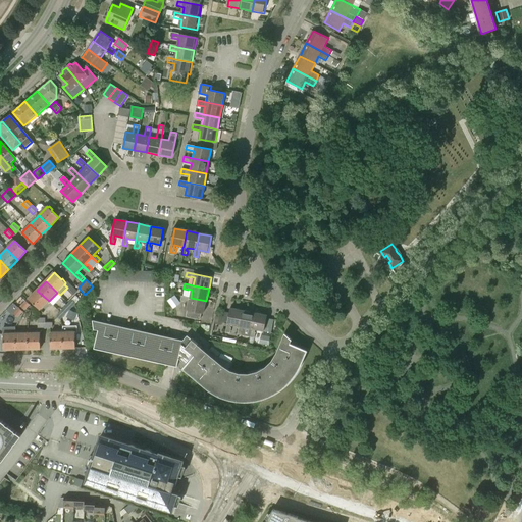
[(40,310),(49,301),(37,291),(29,299),(40,310)]
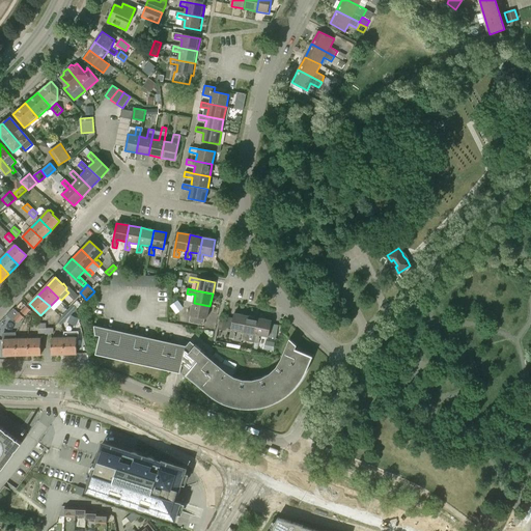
[(189,306),(193,307),(191,315),(190,315),(189,323),(203,326),(204,318),(207,318),(210,306),(194,303),(194,302),(185,301),(184,306),(189,307),(189,306)]
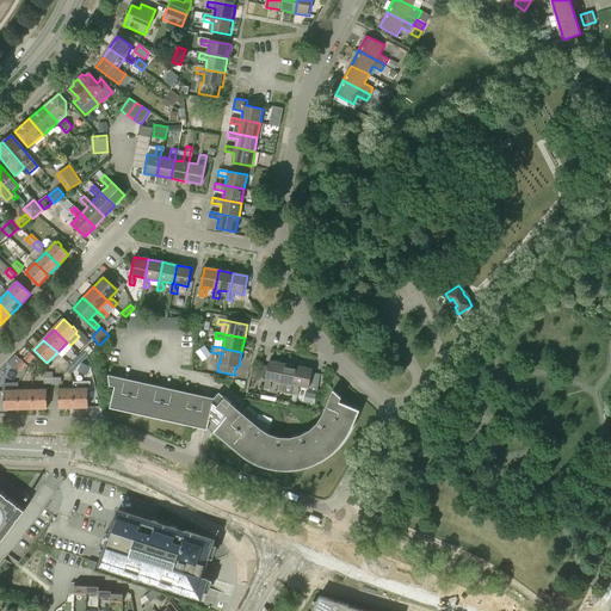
[(204,347),(196,352),(203,362),(211,356),(204,347)]
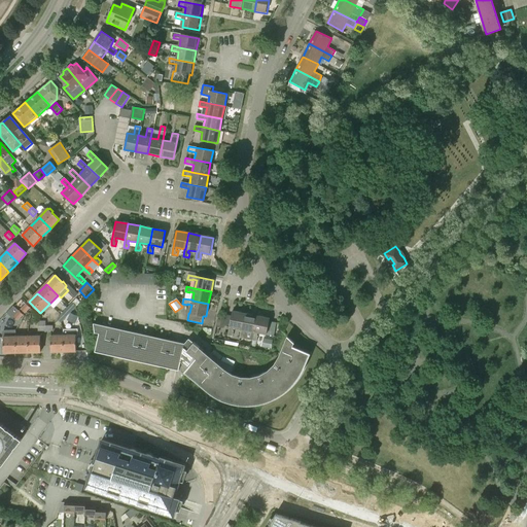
[(67,307),(72,311),(76,307),(77,306),(72,302),(67,307)]
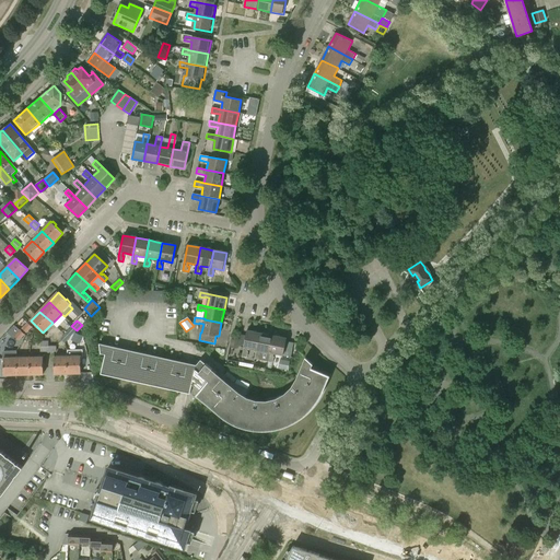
[(32,327),(27,323),(22,329),(26,334),(32,327)]
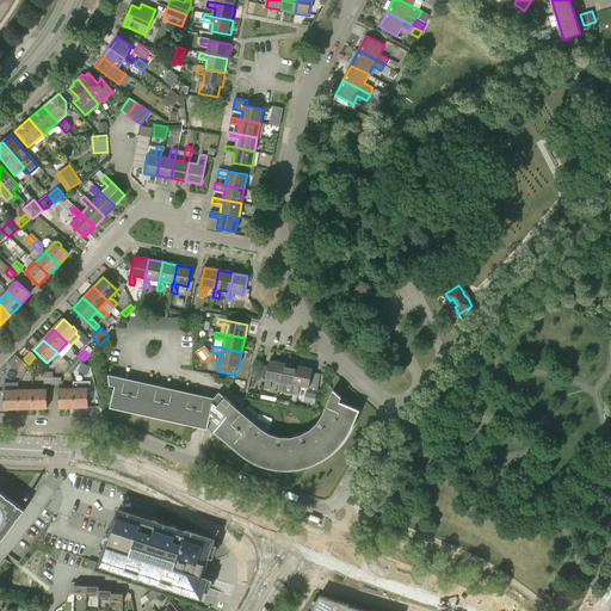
[(78,356),(72,363),(76,368),(84,360),(78,356)]
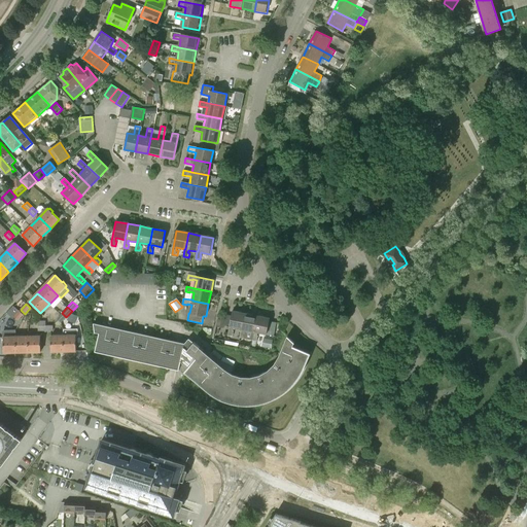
[(19,321),(24,315),(20,311),(14,316),(19,321)]
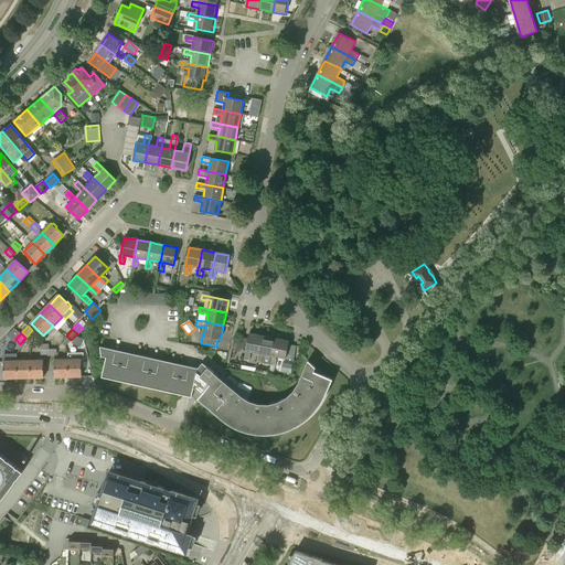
[(249,352),(251,352),(259,354),(263,337),(251,334),(246,352),(245,360),(249,361),(251,355),(249,355),(249,352)]
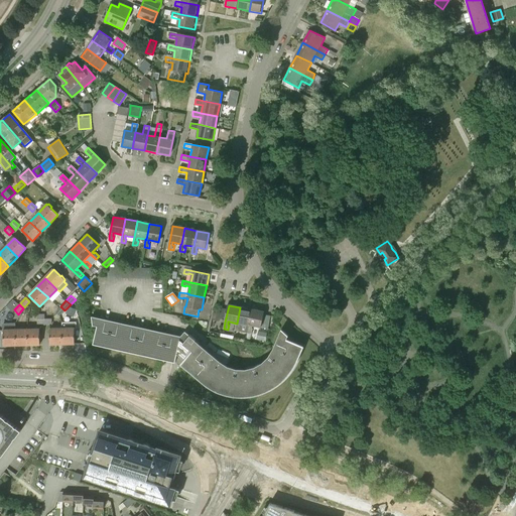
[(60,306),(59,307),(55,311),(56,312),(59,315),(65,310),(60,306)]
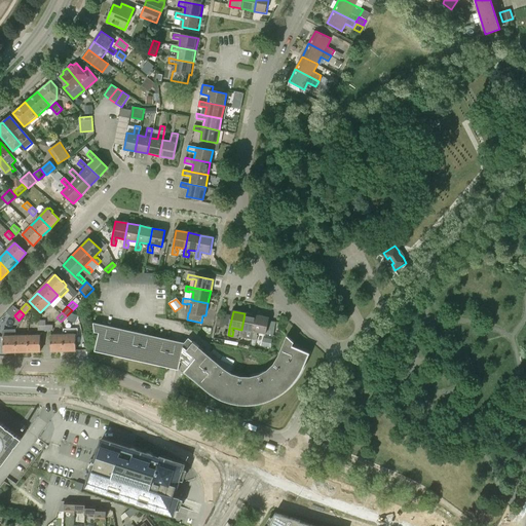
[(254,332),(257,316),(245,313),(241,330),(239,337),(245,338),(246,333),(245,333),(245,331),(254,332)]
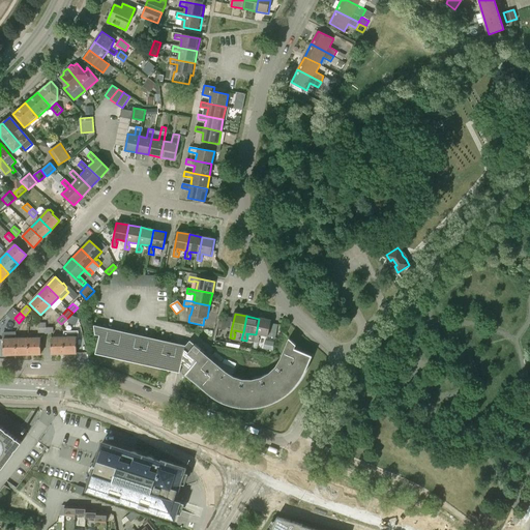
[(271,321),(259,319),(256,334),(254,342),(259,343),(260,337),(258,337),(259,335),(268,337),(271,321)]
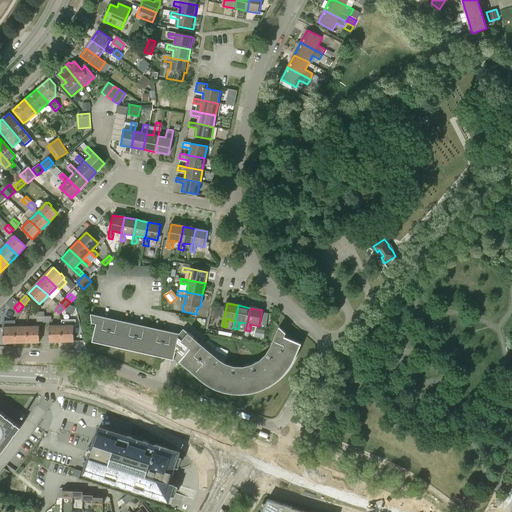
[(211,310),(210,317),(217,319),(218,311),(211,310)]
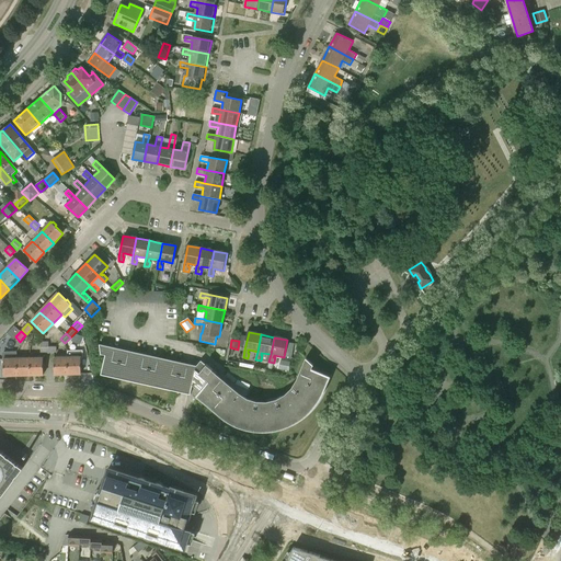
[(184,380),(186,368),(107,350),(101,375),(179,392),(182,379),(184,380)]
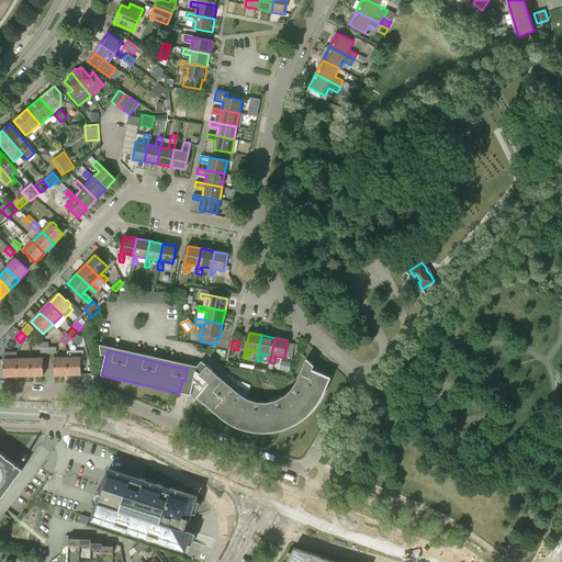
[(82,363),(82,359),(81,359),(80,358),(80,351),(67,351),(67,358),(68,374),(81,374),(81,363),(82,363)]
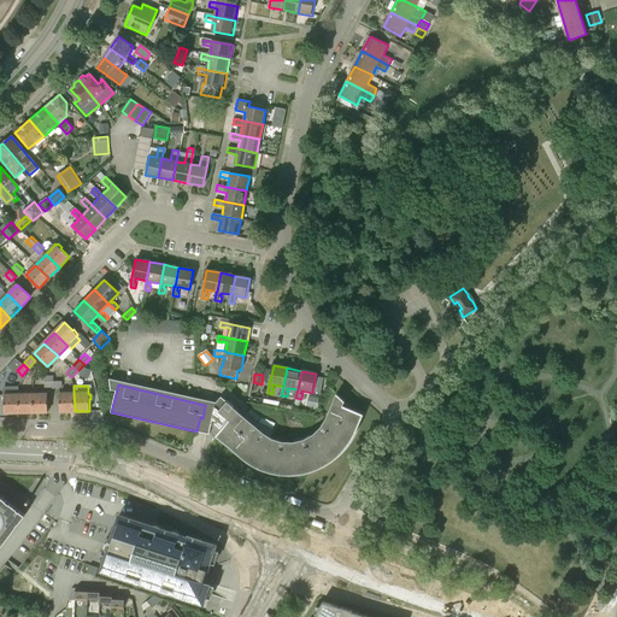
[(18,394),(18,388),(1,388),(3,400),(4,400),(4,413),(18,412),(18,394)]
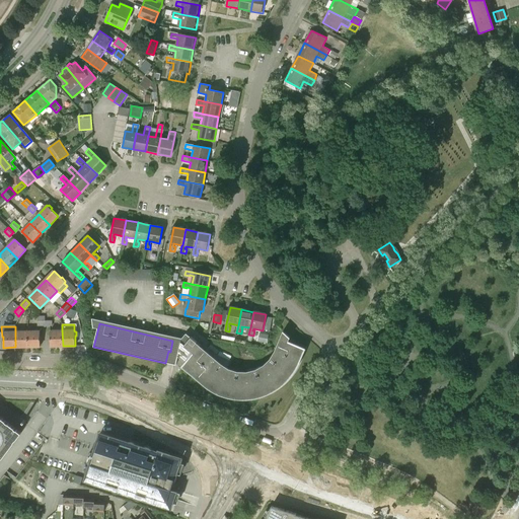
[(40,347),(40,330),(27,331),(27,347),(40,347)]
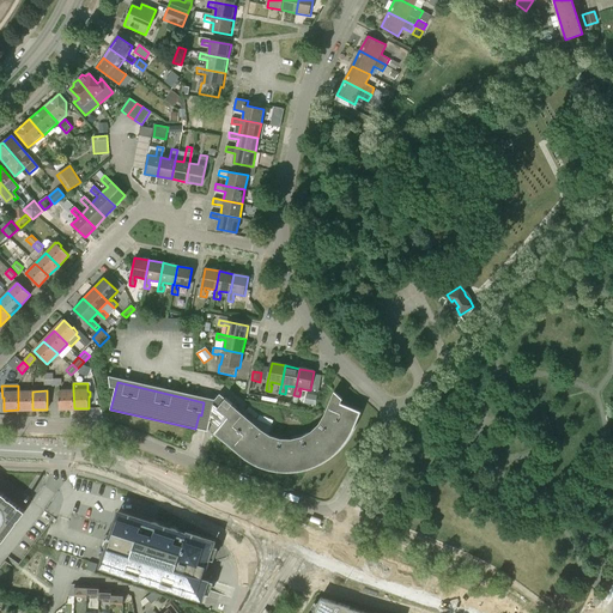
[(59,390),(59,410),(74,408),(73,390),(59,390)]
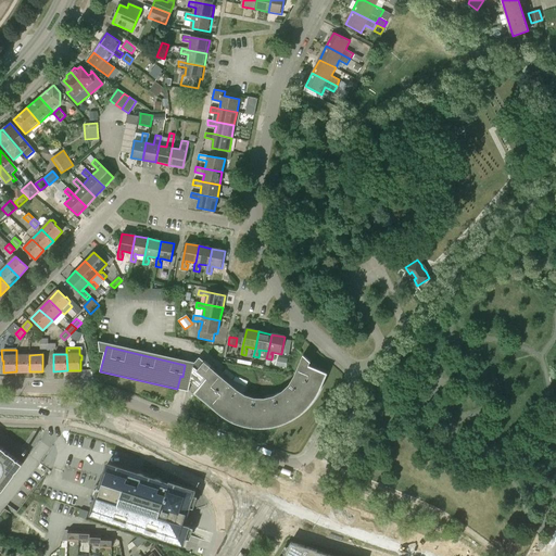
[(16,355),(16,371),(29,371),(29,355),(16,355)]
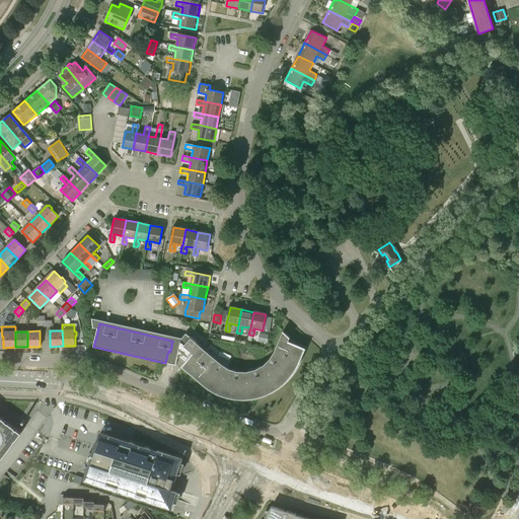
[(298,365),(299,362),(305,349),(283,340),(278,353),(273,361),(266,368),(256,373),(247,375),(237,375),(227,372),(219,367),(212,361),(198,349),(200,346),(195,342),(195,341),(191,338),(186,334),(181,339),(180,343),(177,356),(181,359),(186,363),(181,366),(205,385),(206,386),(208,388),(212,390),(215,392),(217,393),(220,394),(223,395),(227,397),(231,397),(233,398),(236,398),(240,399),(245,399),(247,398),(249,398),(253,398),(258,397),(261,396),(264,395),(266,394),(268,393),(270,393),(273,391),(276,389),(279,387),(281,386),(283,384),(286,381),(289,378),(291,376),(292,374),(293,372),(294,371),(295,369),(297,367),(298,365)]
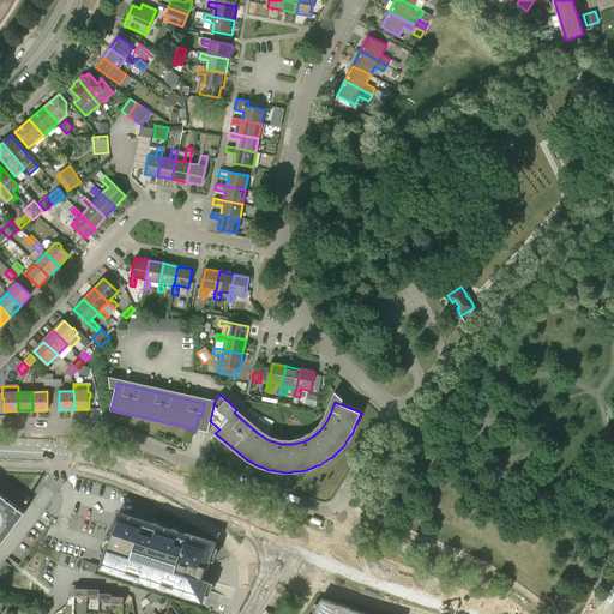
[(315,407),(318,397),(307,395),(305,404),(315,407)]
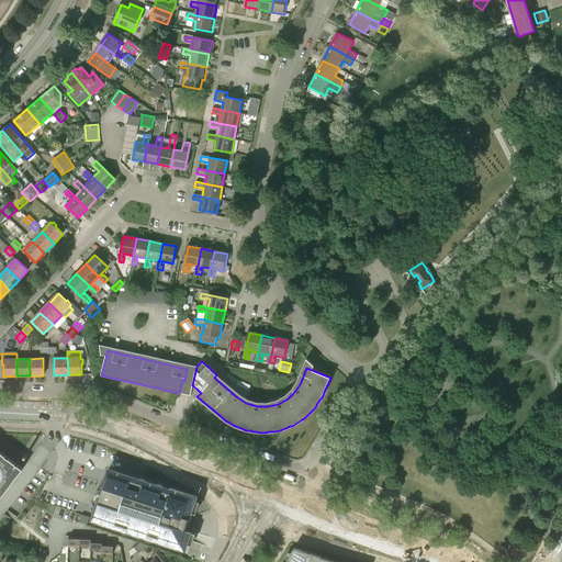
[(182,380),(179,393),(186,394),(197,396),(201,393),(197,389),(192,385),(195,371),(191,370),(187,369),(184,381),(182,380)]
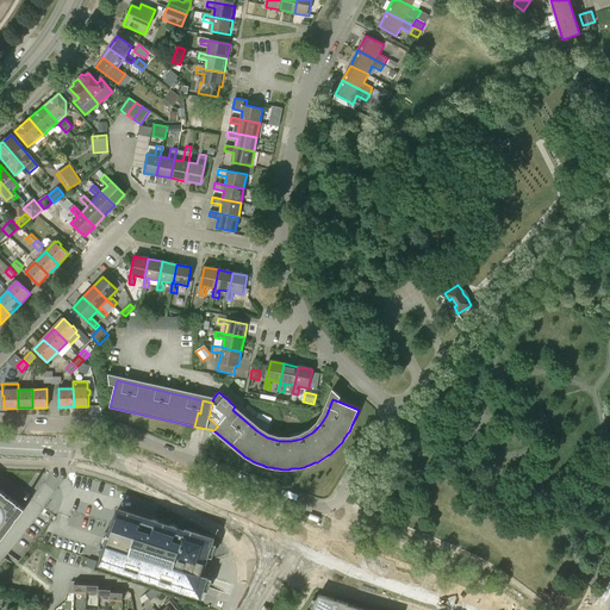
[(0,541),(32,499),(2,477),(0,479),(0,541)]
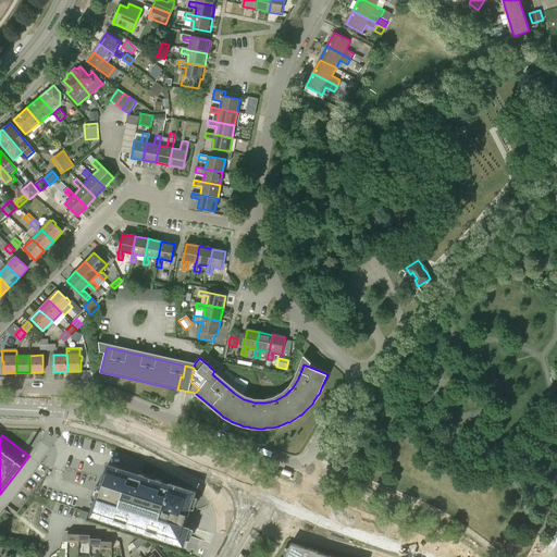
[(183,524),(193,493),(165,483),(151,479),(148,478),(108,465),(102,480),(91,514),(90,516),(184,545),(189,527),(183,524)]
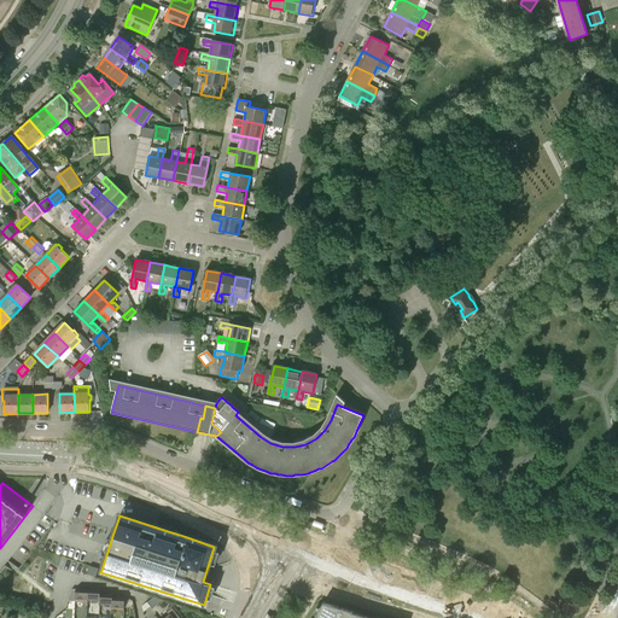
[(87,602),(88,589),(75,588),(75,601),(87,602)]
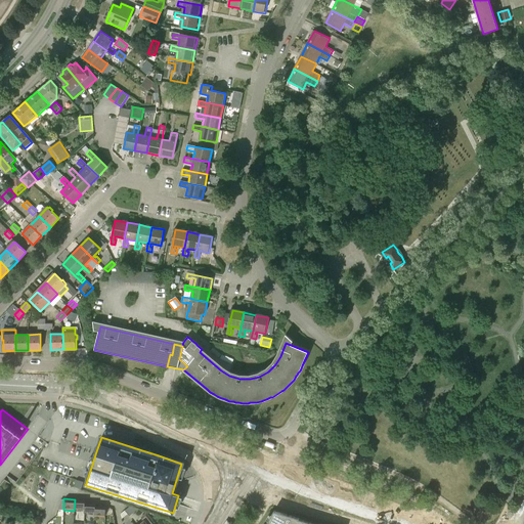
[(75,499),(74,511),(80,511),(80,513),(84,514),(85,503),(85,499),(75,499)]
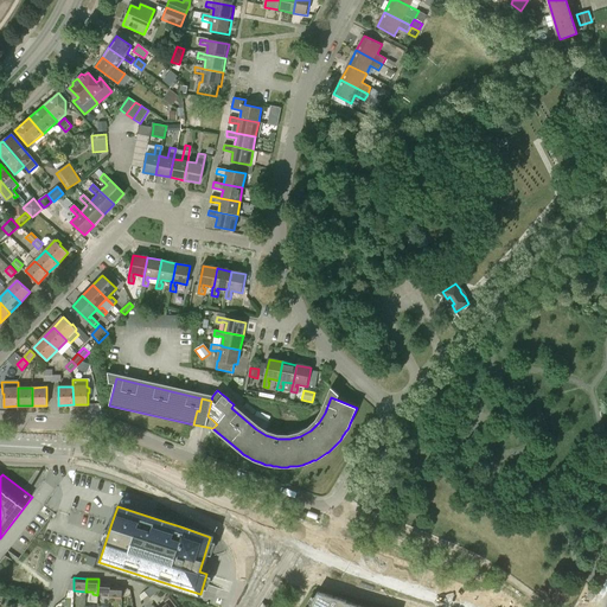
[(98,582),(97,595),(109,596),(110,586),(110,583),(98,582)]
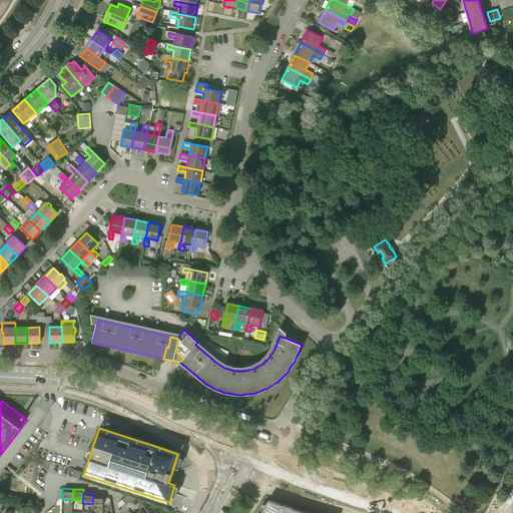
[(93,495),(92,504),(92,506),(103,506),(103,496),(93,495)]
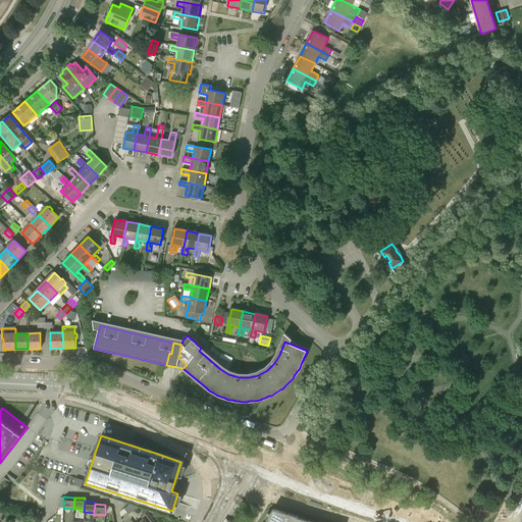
[(138,507),(129,505),(124,509),(128,514),(138,507)]
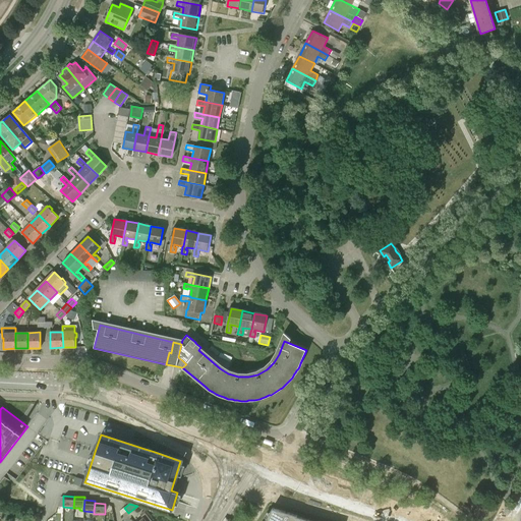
[(296,520),(294,520),(297,516),(296,515),(272,508),(270,513),(272,514),(269,519),(267,518),(265,520),(296,520)]
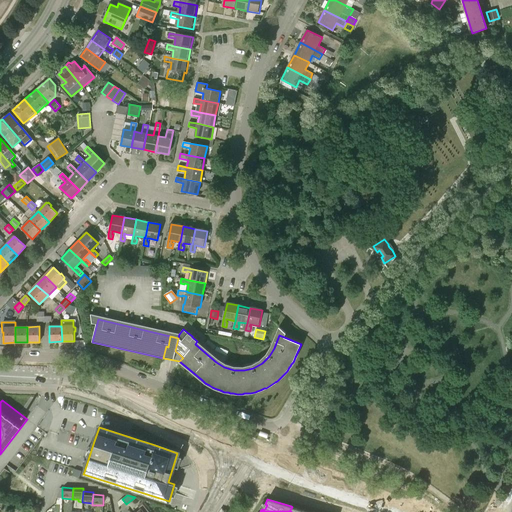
[(140,510),(137,511),(148,511),(150,511),(142,502),(137,506),(140,510)]
